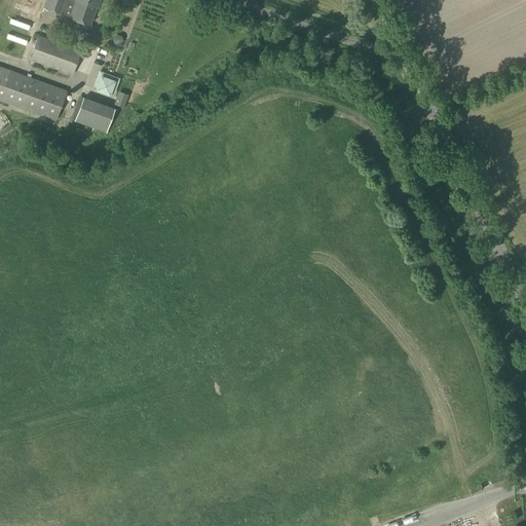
[(98,7),(100,0),(46,0),(44,8),(90,25),(97,7),(98,7)]
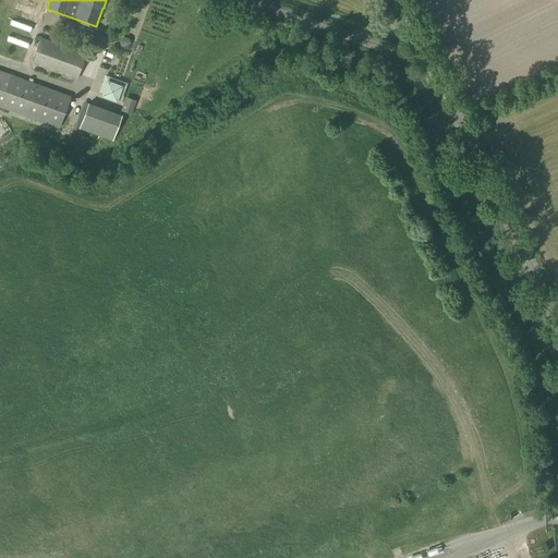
[(9,1),(7,7),(31,15),(33,10),(9,1)]
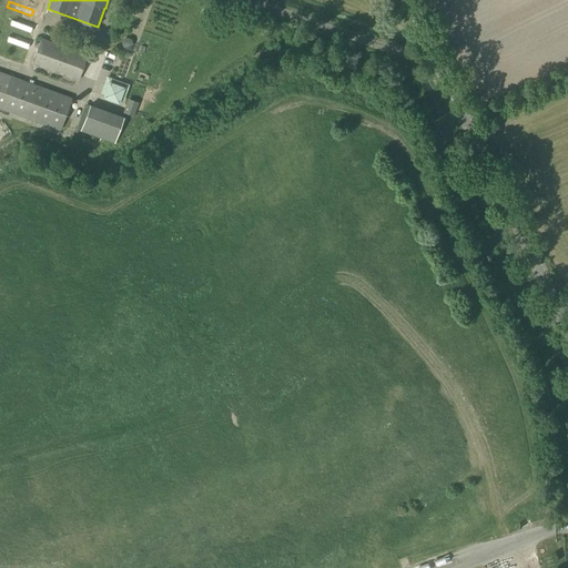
[(3,18),(1,23),(26,32),(28,27),(3,18)]
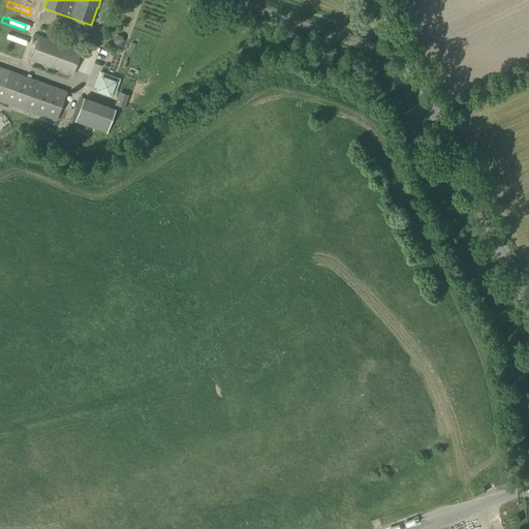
[(0,32),(0,38),(18,45),(20,39),(0,32)]
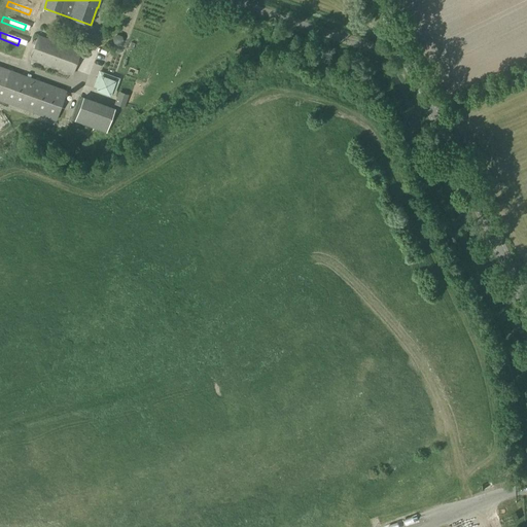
[(114,44),(117,45),(121,44),(123,41),(121,37),(118,35),(114,37),(113,40),(114,44)]
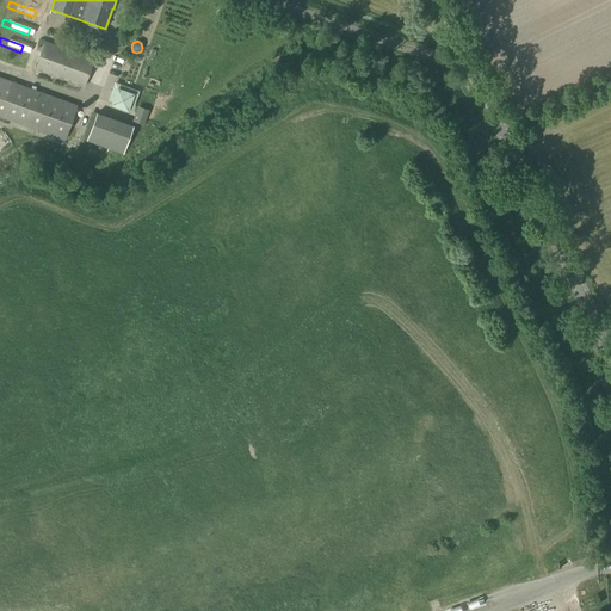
[(84,87),(93,60),(44,42),(35,69),(84,87)]
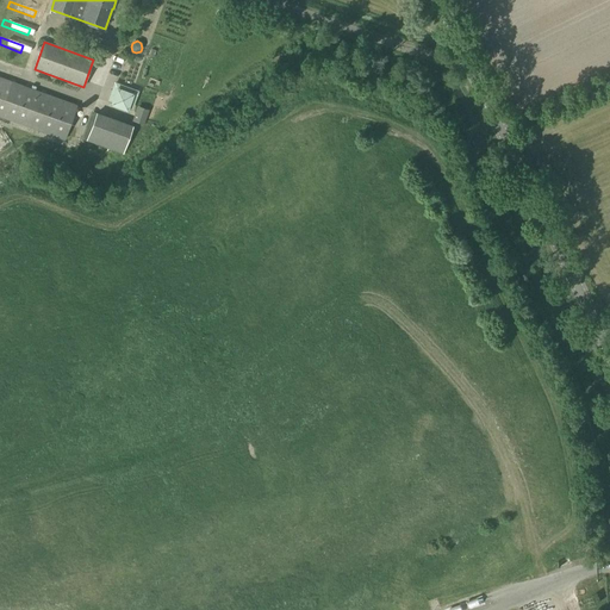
[(0,116),(64,139),(76,105),(0,78),(0,116)]
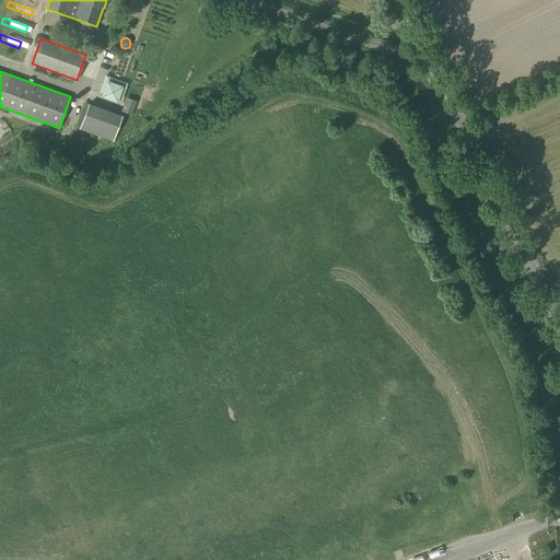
[(107,82),(103,94),(116,98),(121,86),(107,82)]
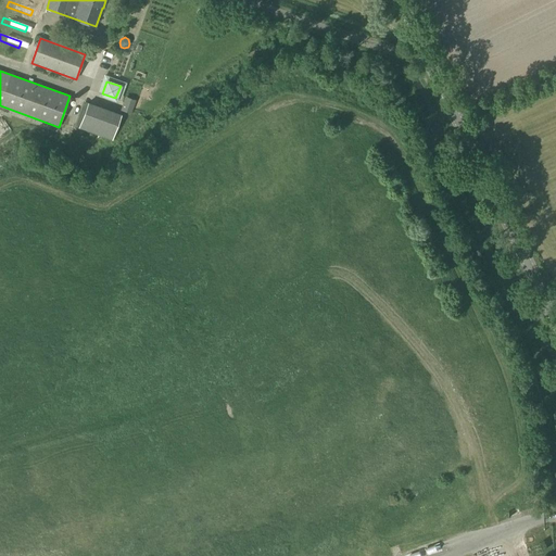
[(137,116),(141,103),(133,100),(128,113),(137,116)]
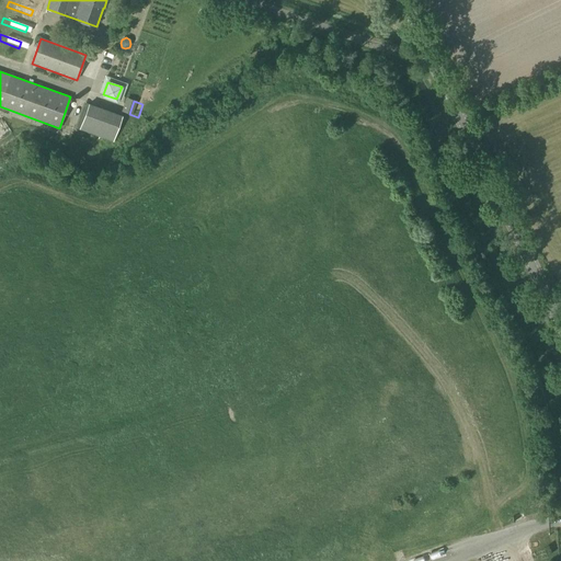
[(113,140),(122,116),(89,104),(80,128),(113,140)]
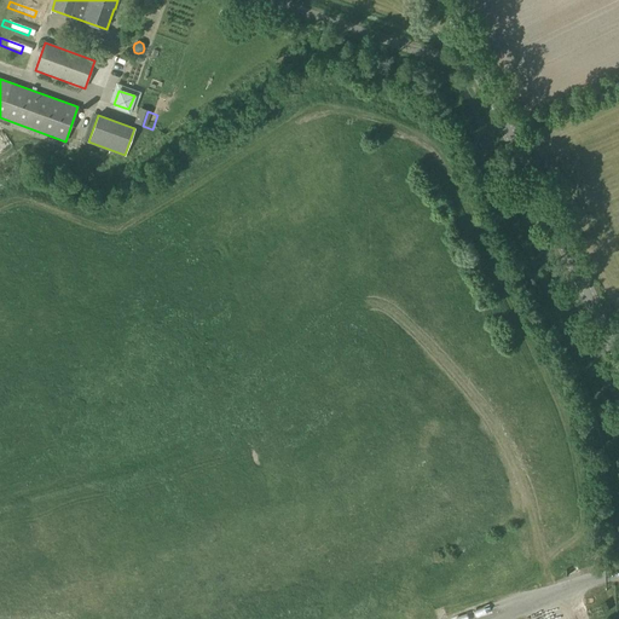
[(567,608),(591,602),(589,594),(565,600),(567,608)]
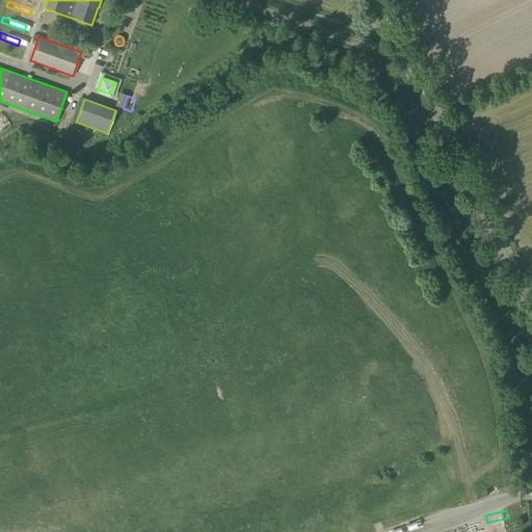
[(469,520),(470,527),(486,523),(484,515),(469,520)]
